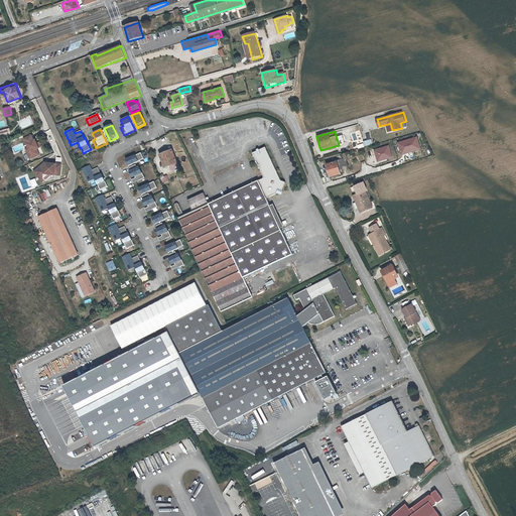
[(39,147),(35,138),(34,139),(31,134),(24,138),(28,146),(30,150),(27,152),(30,158),(39,153),(36,148),(39,147)]
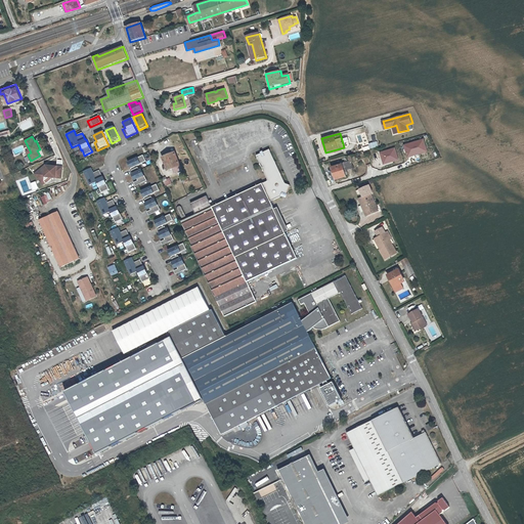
[(404,145),(408,159),(429,153),(425,139),(404,145)]
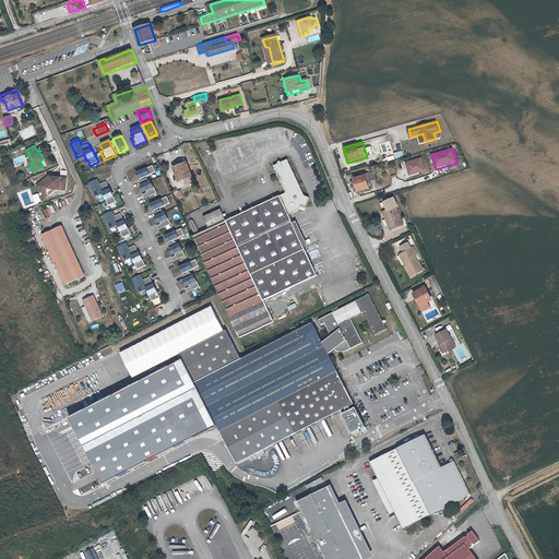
[(281,195),(289,215),(300,210),(305,212),(311,198),(307,197),(289,159),(275,166),(286,193),(281,195)]
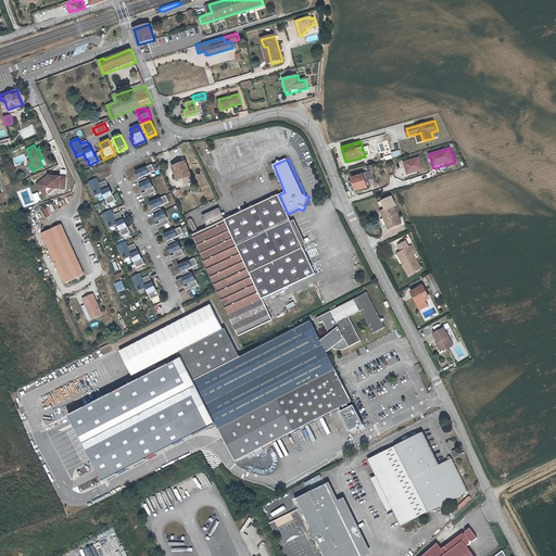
[(384,160),(377,162),(379,169),(382,168),(381,165),(387,164),(386,160),(384,160)]
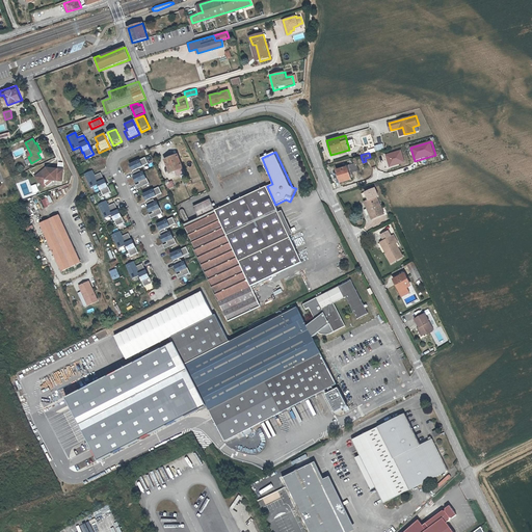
[(166,160),(170,171),(176,169),(179,176),(185,173),(178,155),(166,160)]
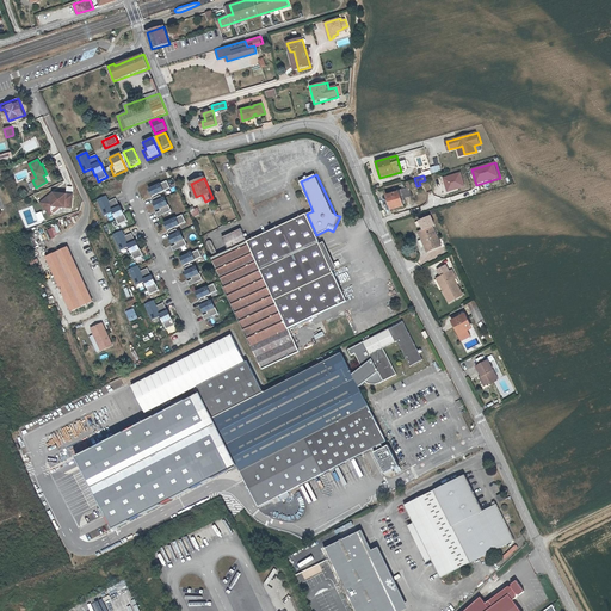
[(417,186),(414,178),(402,181),(403,186),(409,185),(411,187),(417,186)]
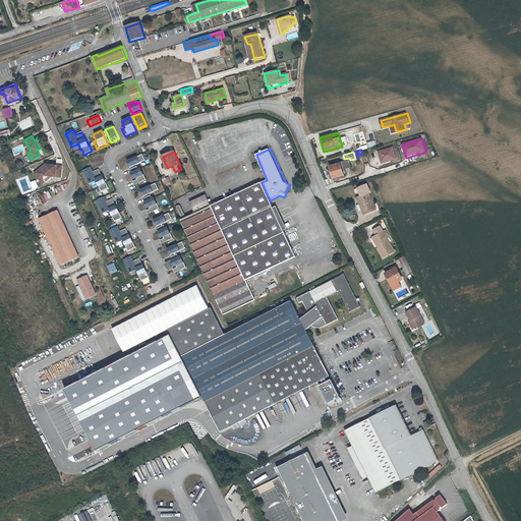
[(142,155),(126,162),(129,169),(140,164),(139,163),(145,161),(142,155)]
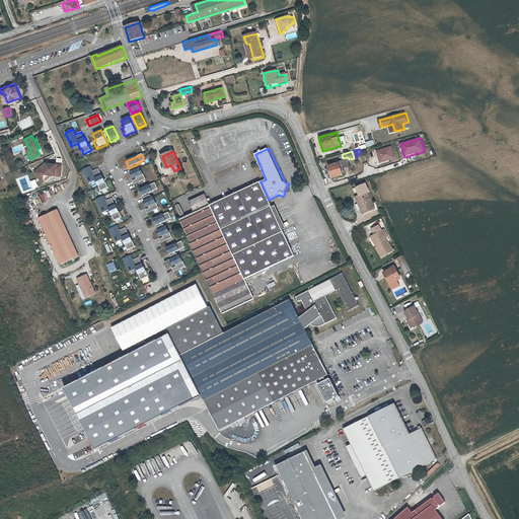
[(345,173),(342,161),(330,164),(334,176),(345,173)]
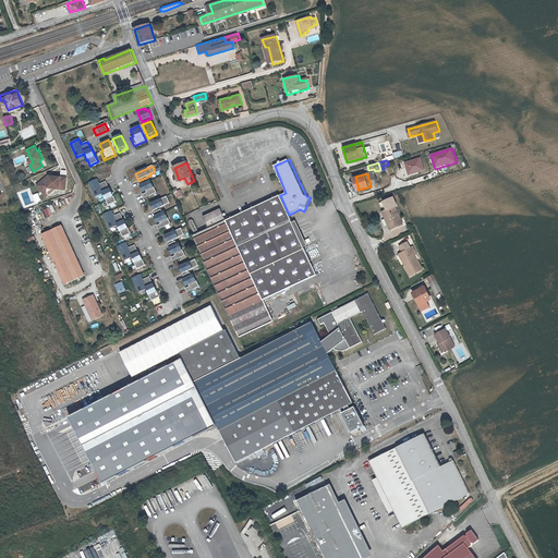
[(49,178),(49,176),(48,176),(37,184),(46,195),(56,187),(52,187),(46,192),(40,184),(49,178)]
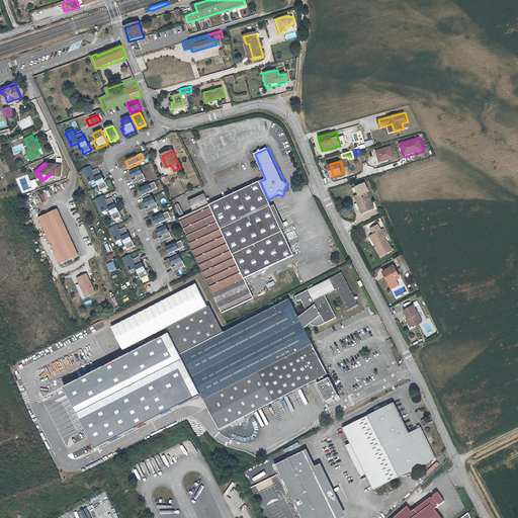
[(52,174),(61,175),(62,165),(46,163),(46,165),(37,171),(42,178),(49,174),(52,174)]
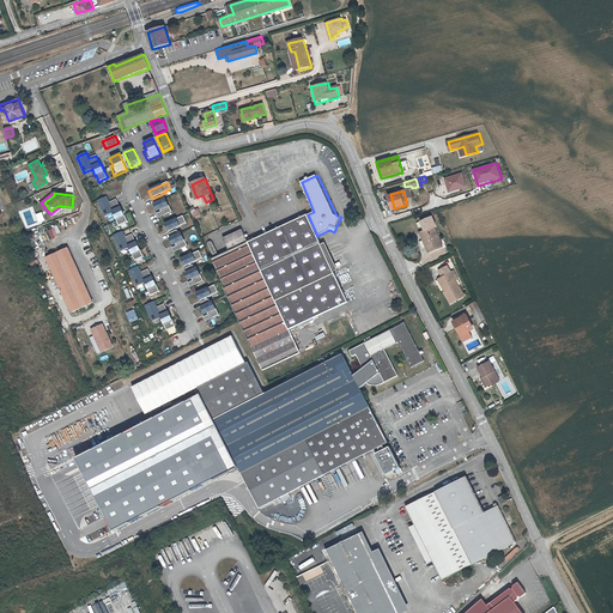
[(107,196),(97,201),(104,217),(113,213),(115,219),(116,219),(119,225),(128,222),(125,216),(121,207),(120,207),(116,199),(110,202),(107,196)]
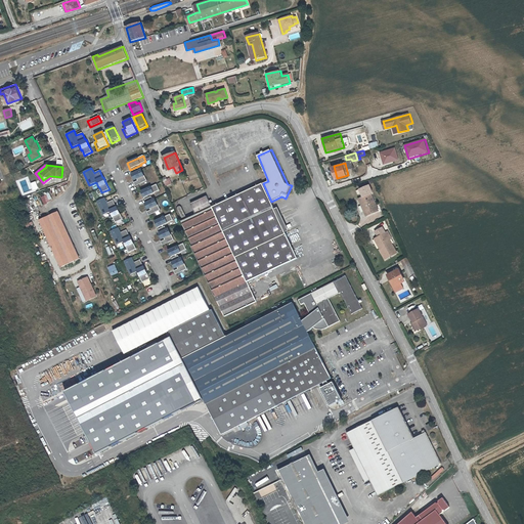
[(141,171),(131,175),(134,181),(137,180),(137,181),(133,183),(135,186),(146,181),(141,171)]
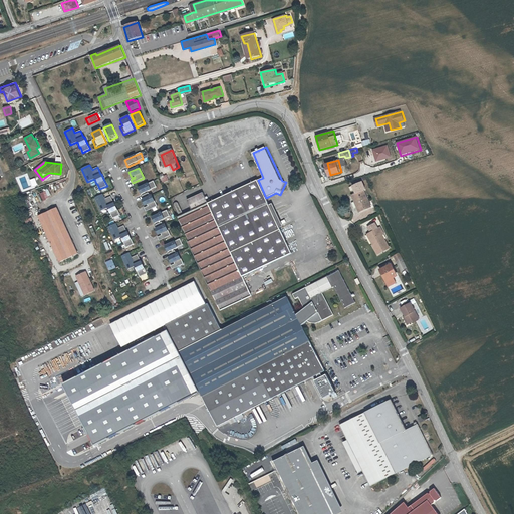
[(170,180),(167,174),(160,177),(164,183),(170,180)]
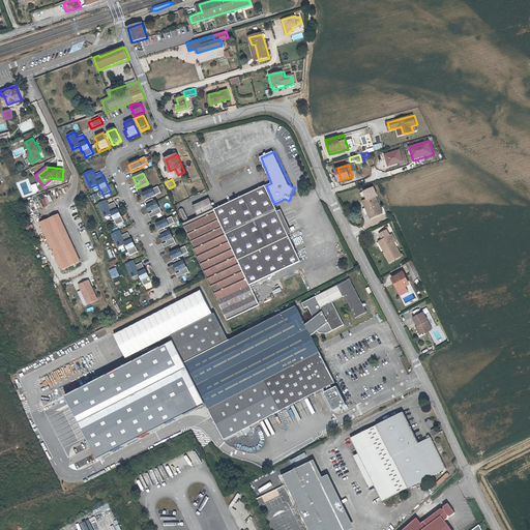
[(274,204),(266,185),(235,200),(214,209),(210,199),(193,206),(197,217),(183,224),(194,246),(193,247),(206,276),(289,236),(276,208),(274,204)]
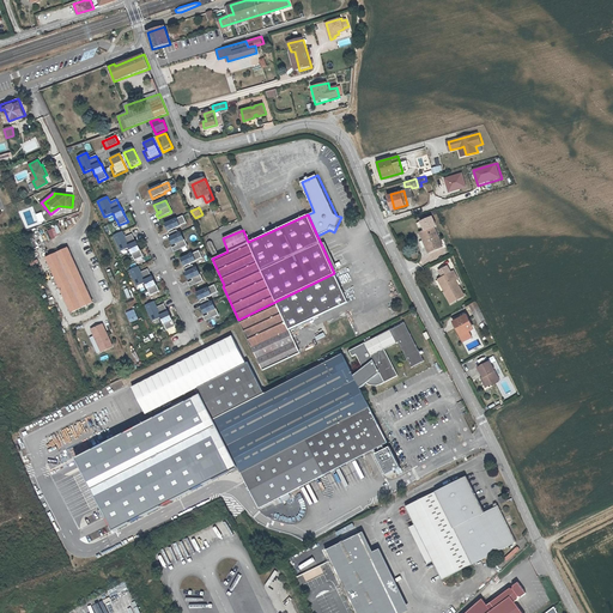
[(183,217),(164,224),(168,231),(186,224),(183,217)]
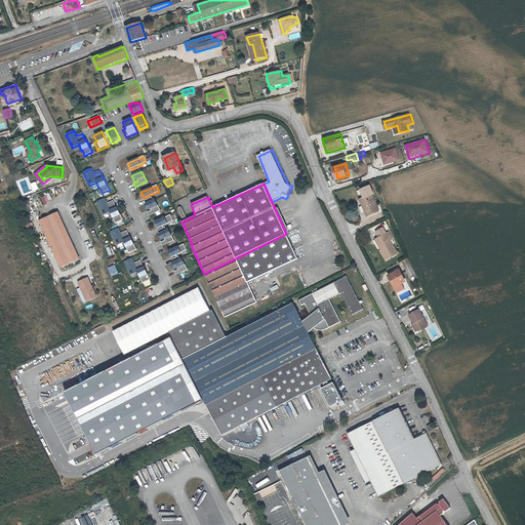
[(44,204),(53,200),(50,194),(41,198),(44,204)]
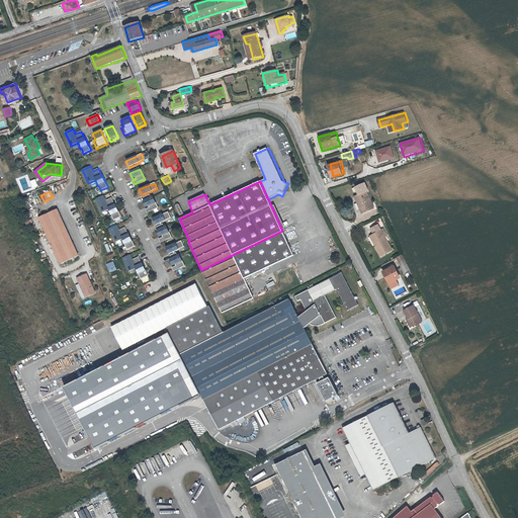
[(363,207),(360,208),(363,213),(374,208),(367,192),(356,196),(358,203),(361,202),(363,207)]
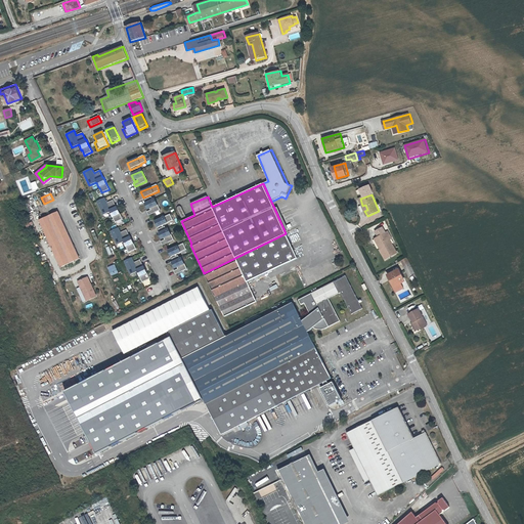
[(105,198),(97,202),(103,215),(110,212),(113,218),(113,217),(116,223),(123,219),(121,214),(117,207),(114,201),(107,203),(105,198)]
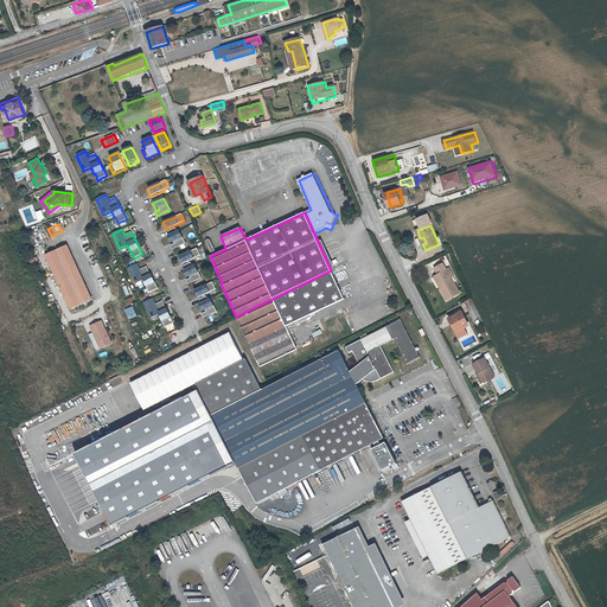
[(179,231),(168,237),(172,244),(176,243),(176,244),(171,247),(173,250),(185,244),(179,231)]
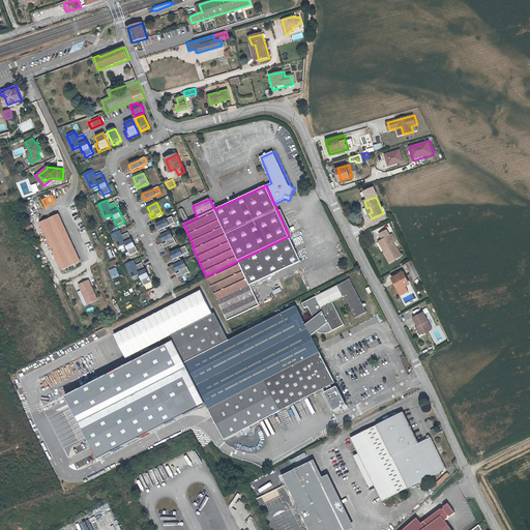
[(80,261),(59,214),(40,223),(60,269),(80,261)]
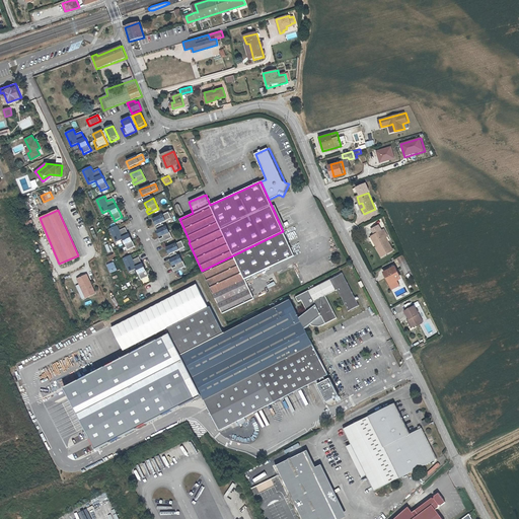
[(168,213),(153,219),(155,225),(171,219),(168,213)]
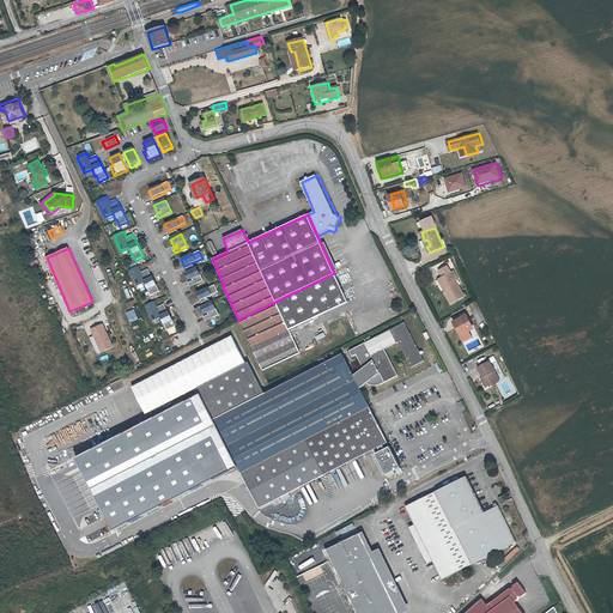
[(139,267),(129,271),(137,287),(145,284),(147,290),(149,290),(151,296),(161,292),(157,286),(153,277),(152,278),(149,269),(141,273),(139,267)]
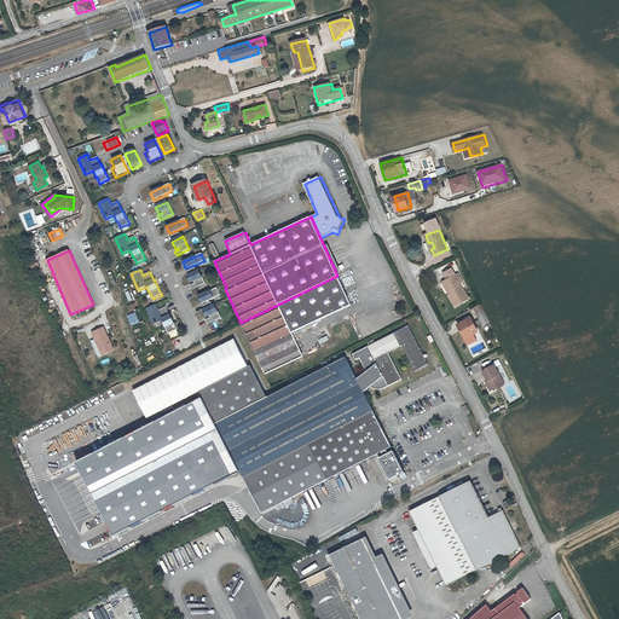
[(200,271),(187,277),(191,284),(195,283),(190,285),(192,290),(206,284),(200,271)]
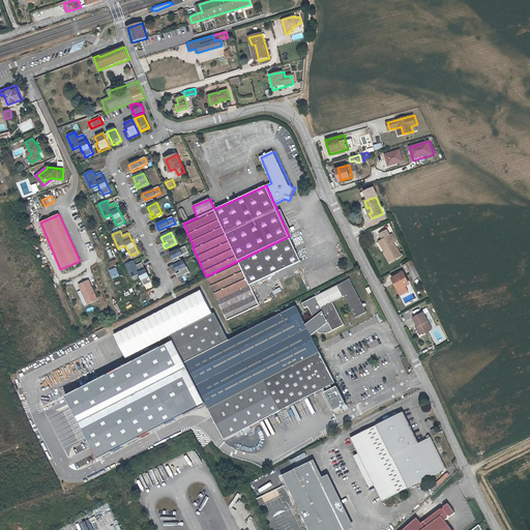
[(387,251),(385,252),(384,252),(389,263),(403,257),(393,240),(395,239),(392,233),(382,239),(387,248),(387,251)]
